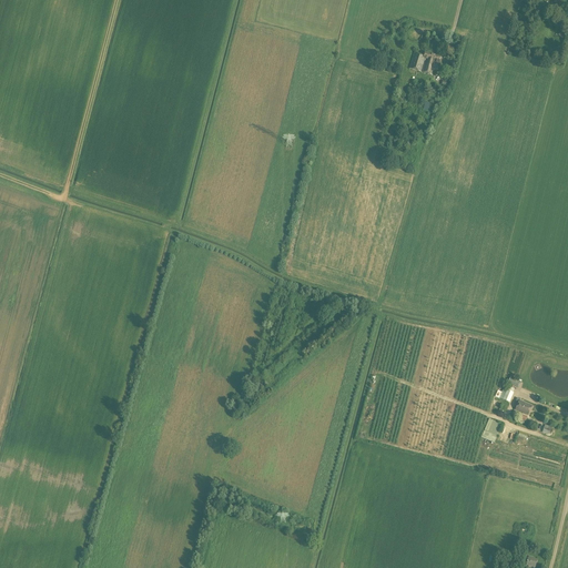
[(424,56),(414,53),(409,70),(433,75),(434,70),(436,70),(437,64),(439,64),(440,58),(425,53),(424,56)]
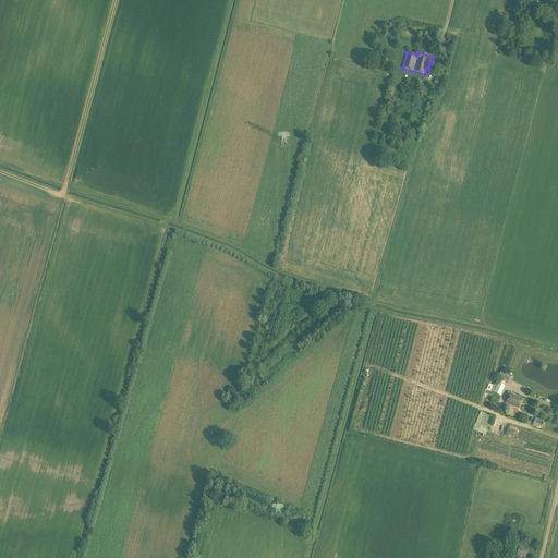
[(500,396),(505,386),(498,384),(494,392),(500,396)]
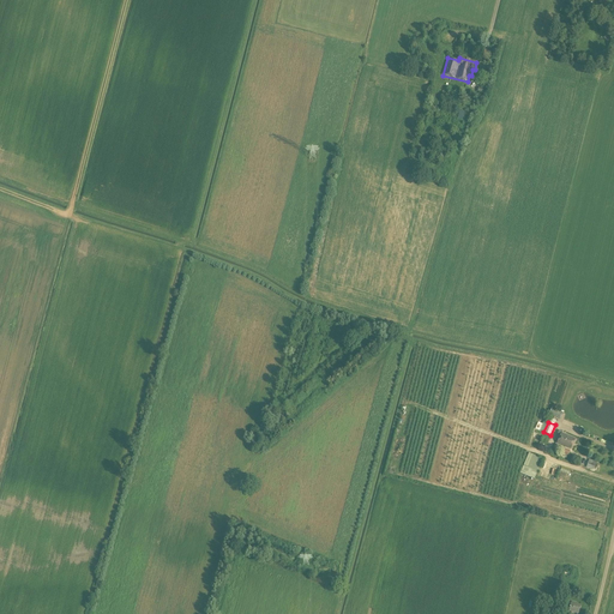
[(564,446),(567,437),(561,434),(557,444),(564,446)]
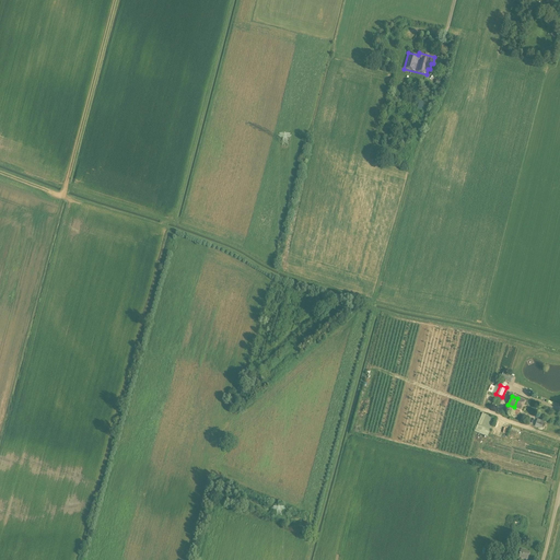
[(517,398),(514,407),(521,409),(524,400),(517,398)]
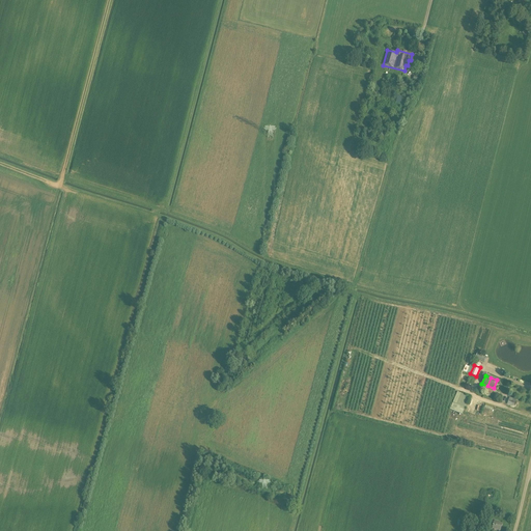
[(515,407),(518,401),(509,398),(507,403),(515,407)]
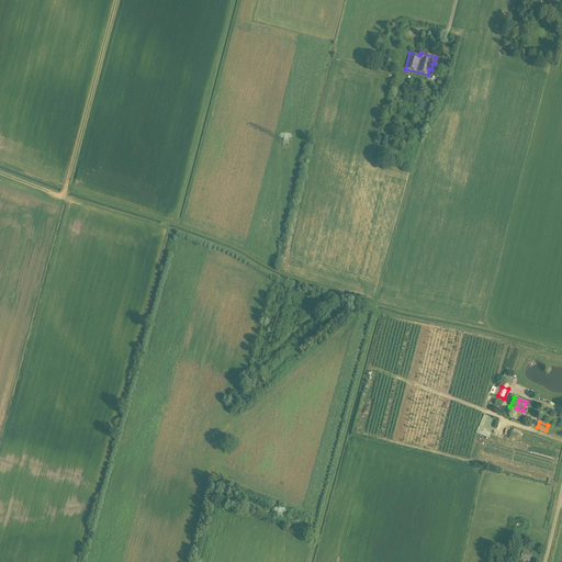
[(529,561),(531,554),(527,553),(528,552),(524,551),(524,550),(519,549),(517,558),(529,561)]
